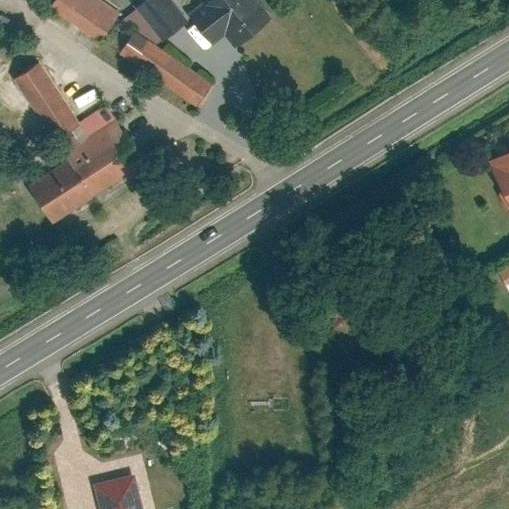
[(122,14),(100,0),(56,0),(50,10),(102,44),(122,14)]
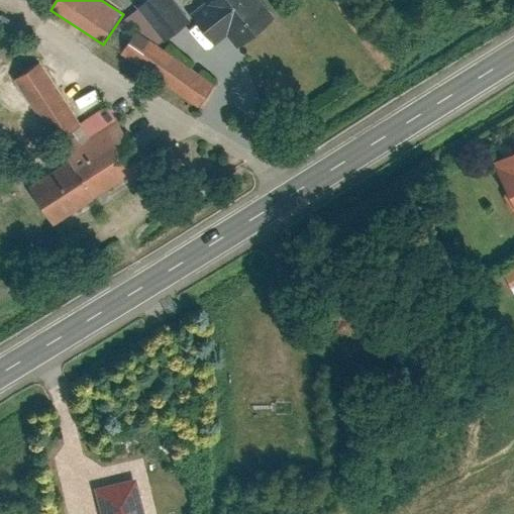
[(165,42),(191,22),(173,0),(148,0),(137,9),(165,42)]
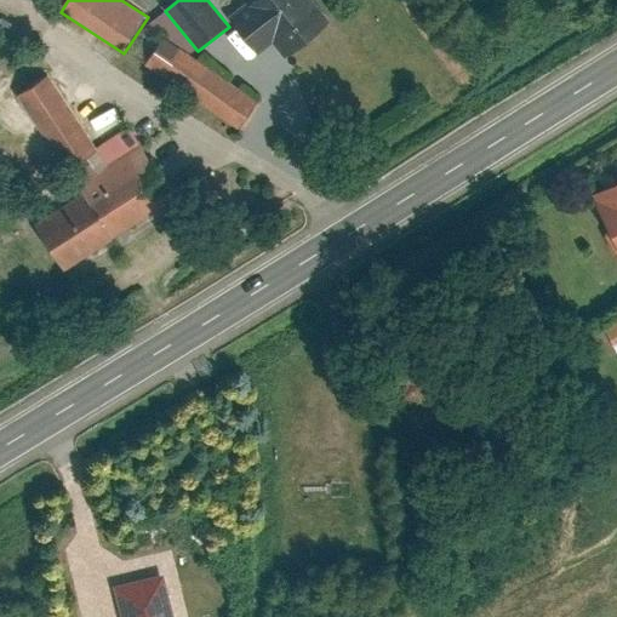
[(273,44),(286,61),(333,23),(315,0),(255,0),(230,20),(258,56),(273,44)]
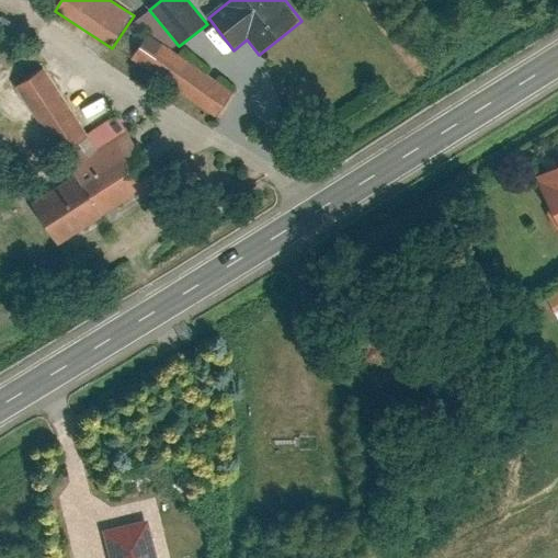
[(232,93),(149,34),(131,59),(215,118),(232,93)]
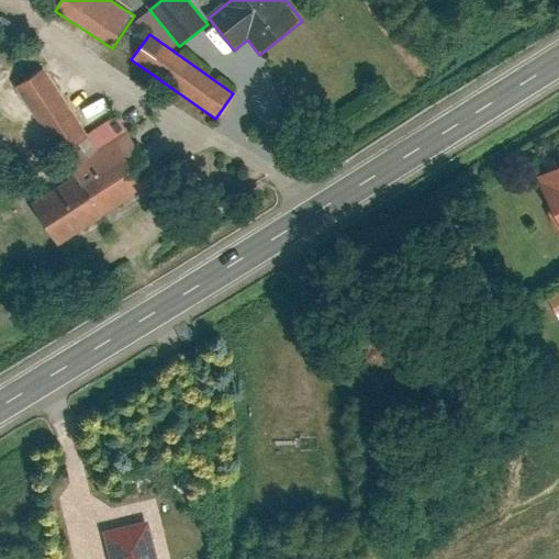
[(156,177),(114,113),(85,132),(41,66),(11,86),(69,172),(28,200),(56,243),(156,177)]
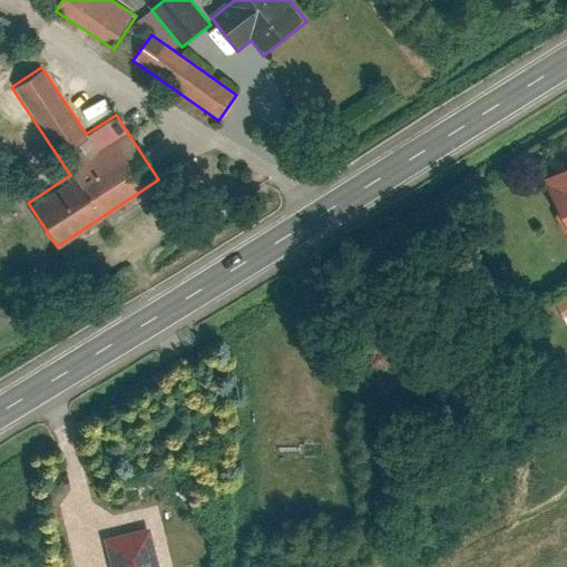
[(566,167),(545,179),(560,207),(555,218),(564,234),(566,234),(566,167)]
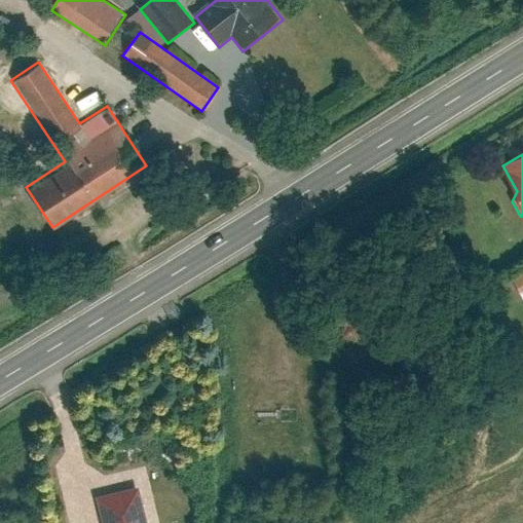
[(520,293),(522,291),(522,268),(510,276),(520,293)]
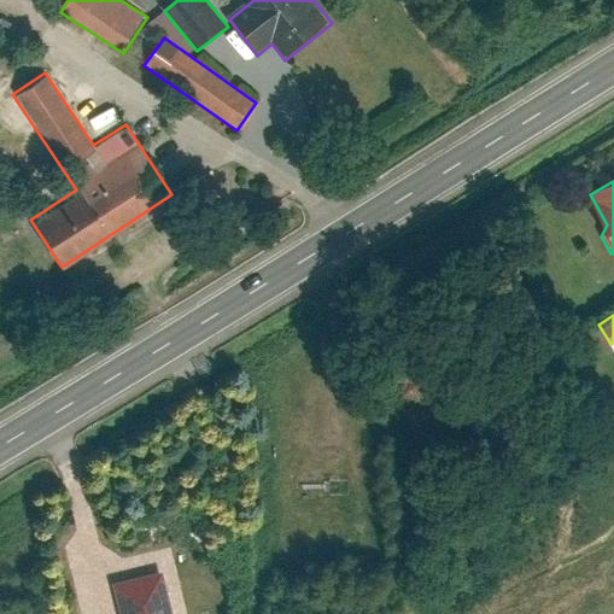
[(173,613),(163,572),(113,584),(120,613),(173,613)]
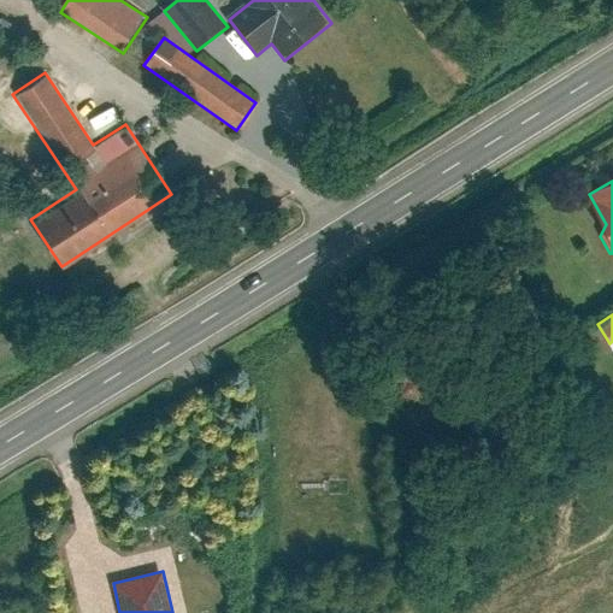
All buildings are outlined.
